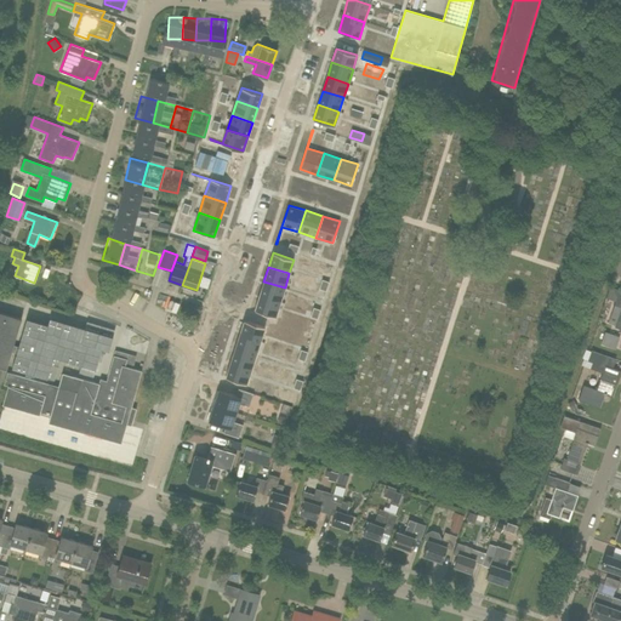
[(263,281),(260,295),(280,302),(285,288),(263,281)]
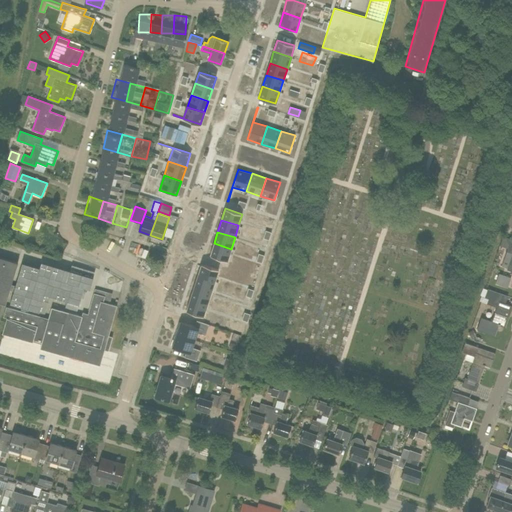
[(511,238),(503,235),(499,245),(508,248),(507,251),(511,252),(511,253),(507,269),(511,270),(511,271),(511,238)]
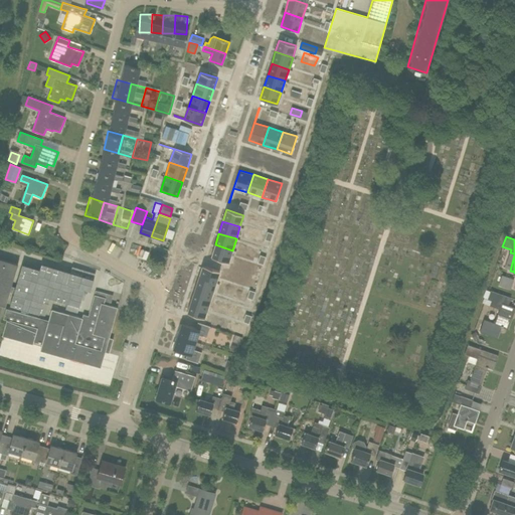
[(215,244),(211,256),(228,263),(232,250),(215,244)]
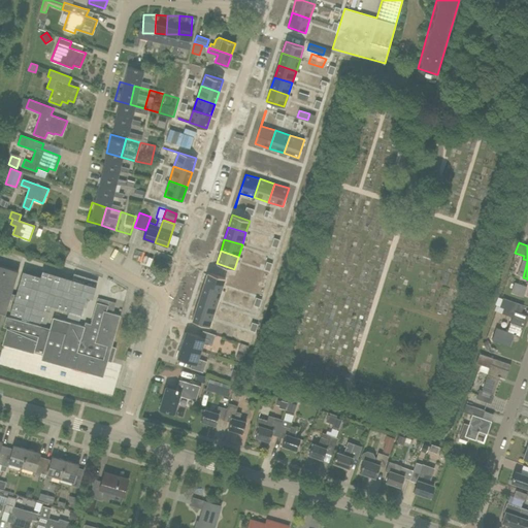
[(7,263),(3,277),(22,284),(26,268),(7,263)]
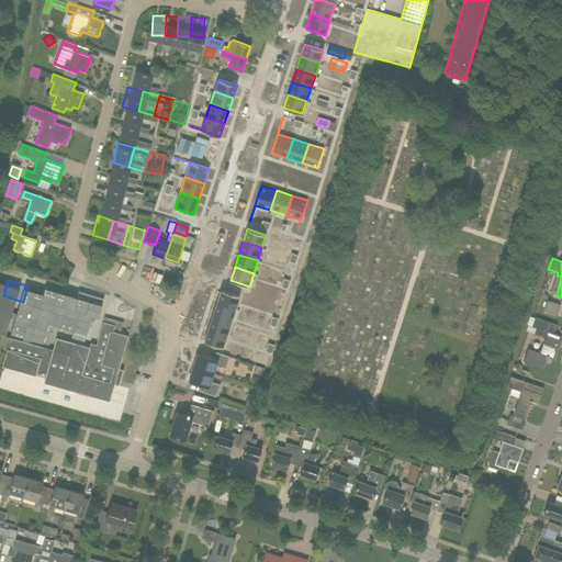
[(221,290),(216,302),(236,308),(239,295),(221,290)]
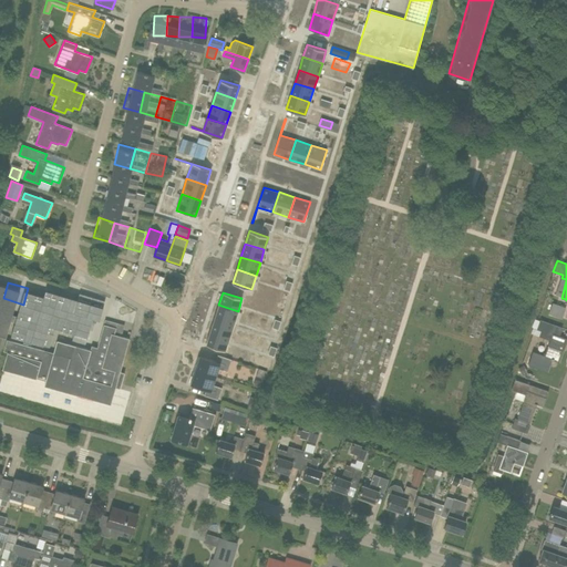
[(3,298),(0,309),(0,313),(19,319),(23,305),(3,298)]
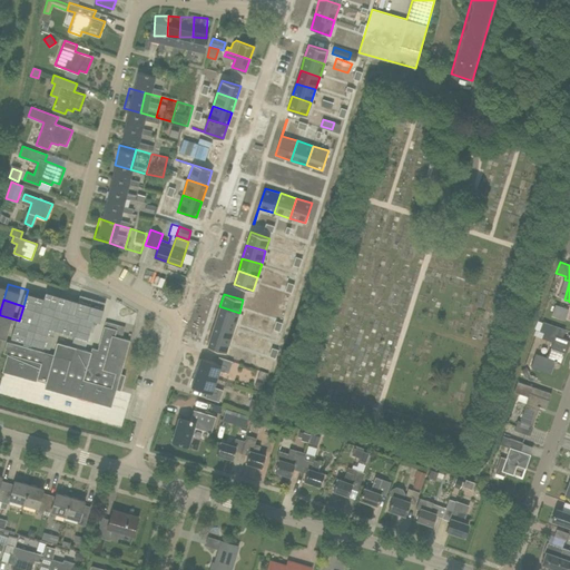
[(556,304),(552,315),(564,320),(568,310),(556,304)]
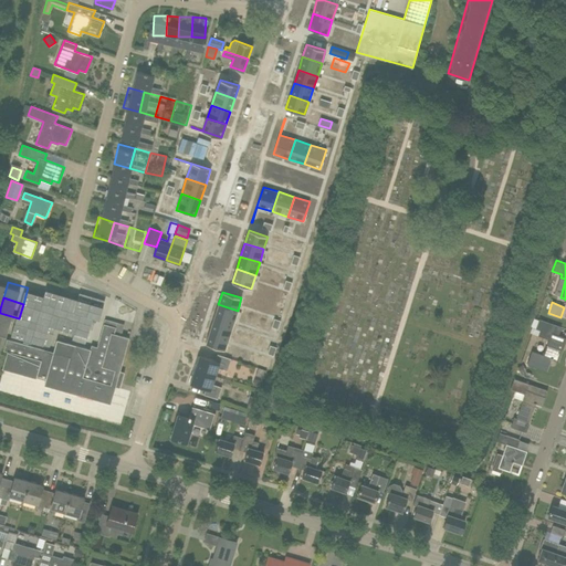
[(218,304),(215,317),(233,323),(238,311),(218,304)]
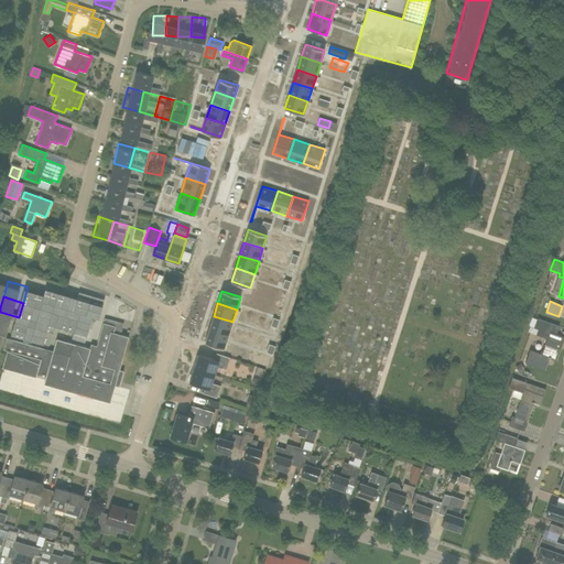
[(0,312),(0,329),(14,334),(19,317),(0,312)]
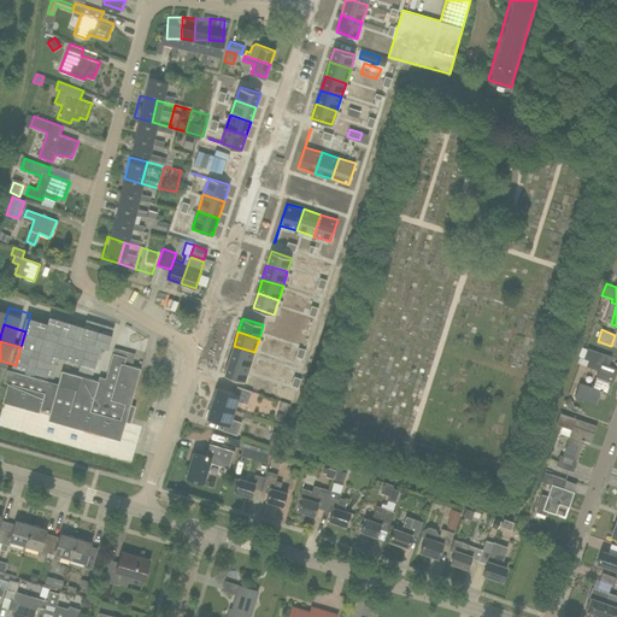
[(82,345),(76,365),(90,369),(97,348),(82,345)]
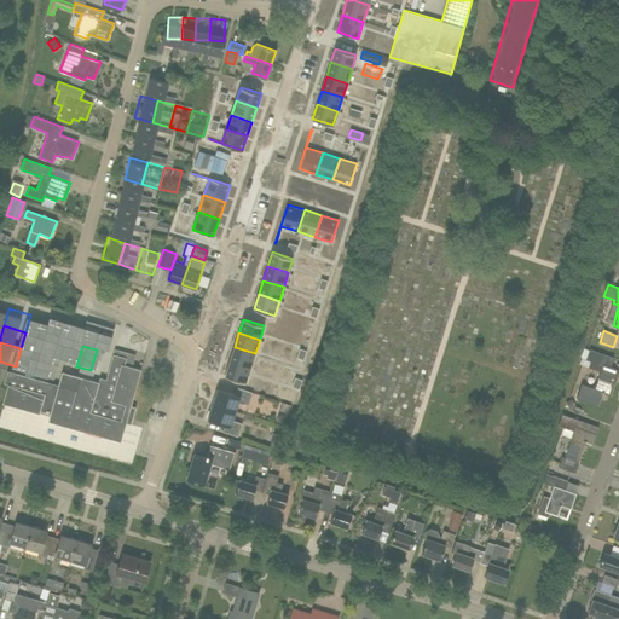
[(235,347),(230,362),(250,368),(255,353),(235,347)]
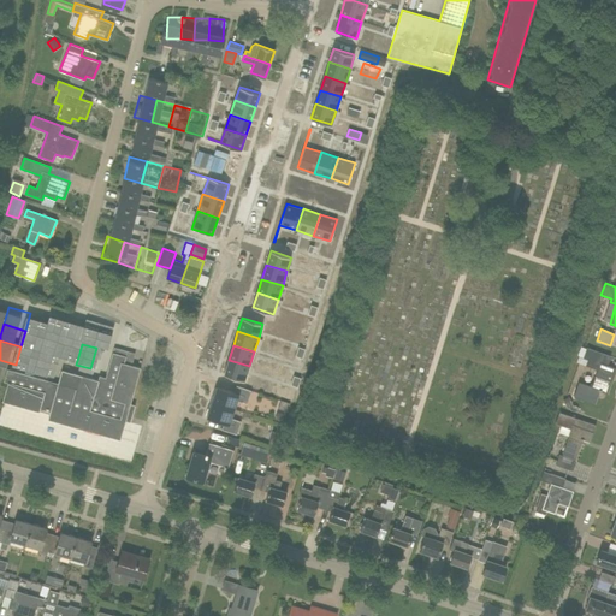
[(615,367),(606,365),(610,355),(587,347),(584,356),(587,359),(586,365),(597,368),(591,385),(579,381),(574,396),(594,403),(599,389),(606,392),(615,367)]
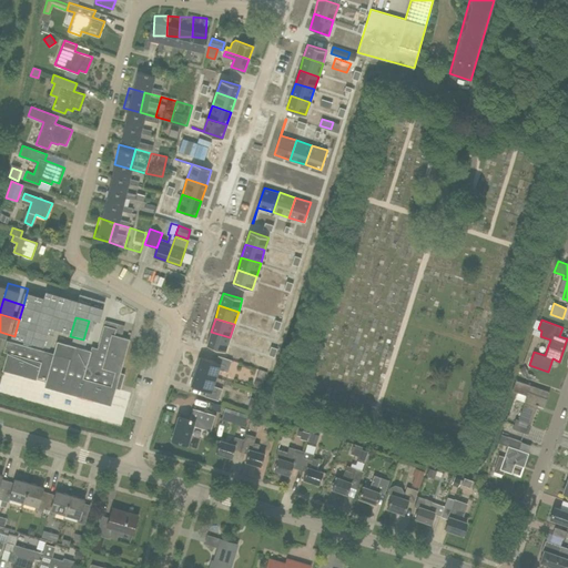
[(89,321),(83,340),(95,343),(101,324),(89,321)]
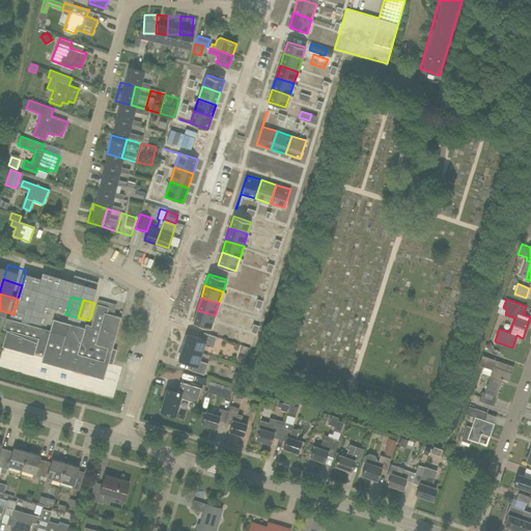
[(94,303),(89,320),(101,325),(106,307),(94,303)]
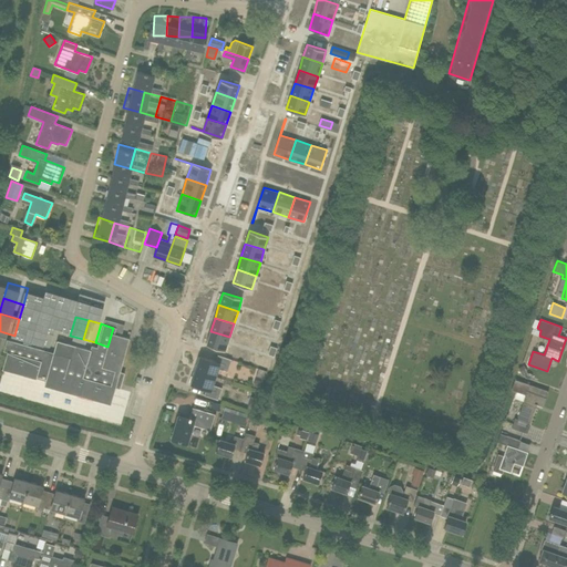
[(256,333),(257,326),(247,323),(245,330),(256,333)]
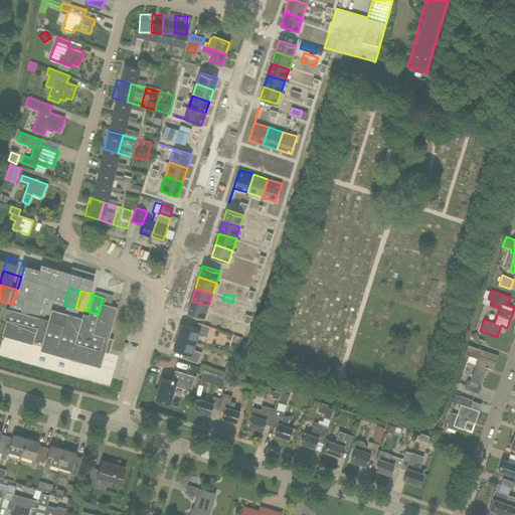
[(103,298),(98,315),(109,318),(114,301),(103,298)]
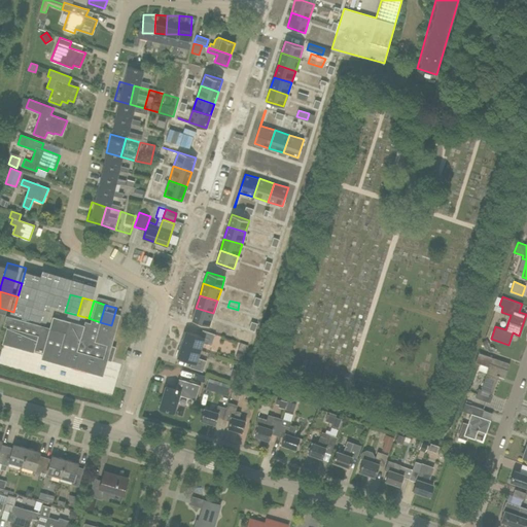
[(116,308),(111,325),(121,328),(127,311),(116,308)]
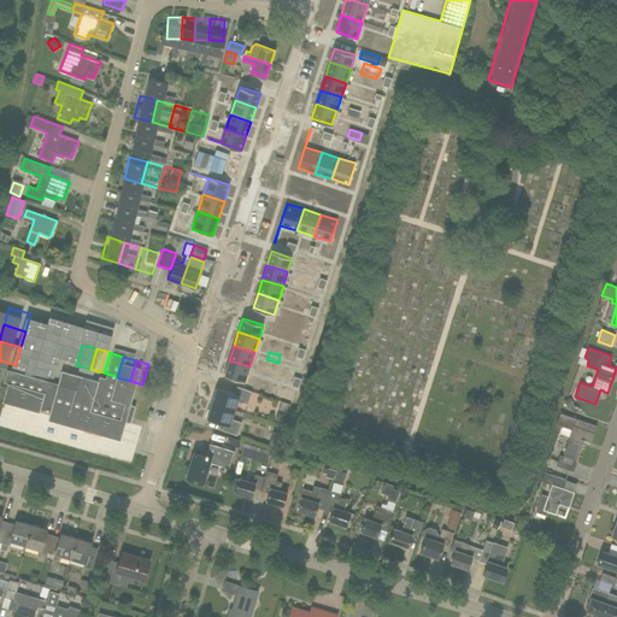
[(229,360),(224,374),(245,381),(250,366),(229,360)]
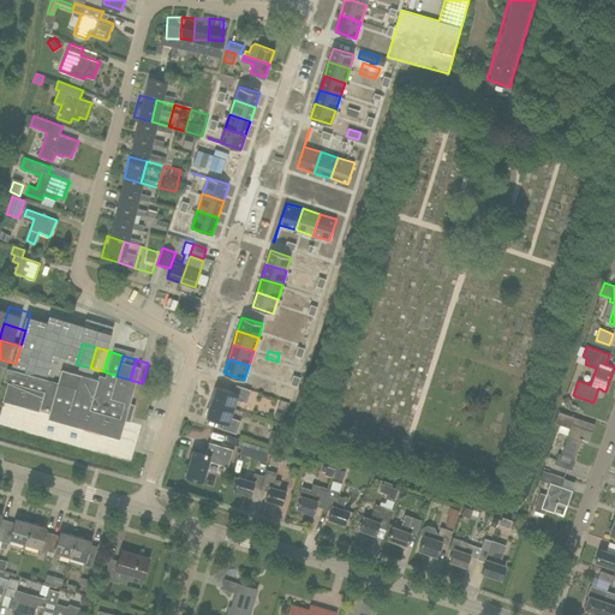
[(148,363),(142,383),(155,387),(161,366),(148,363)]
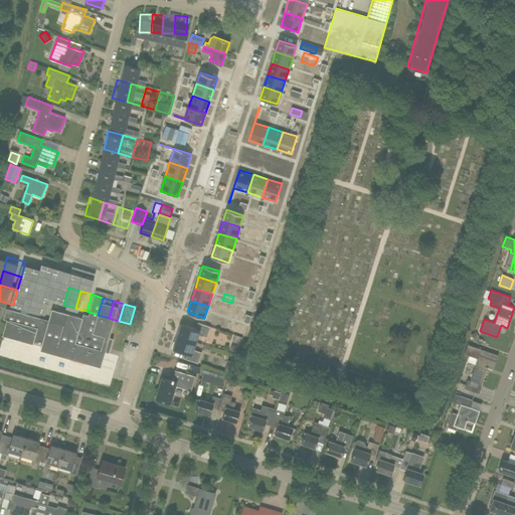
[(245,311),(230,306),(228,311),(243,316),(245,311)]
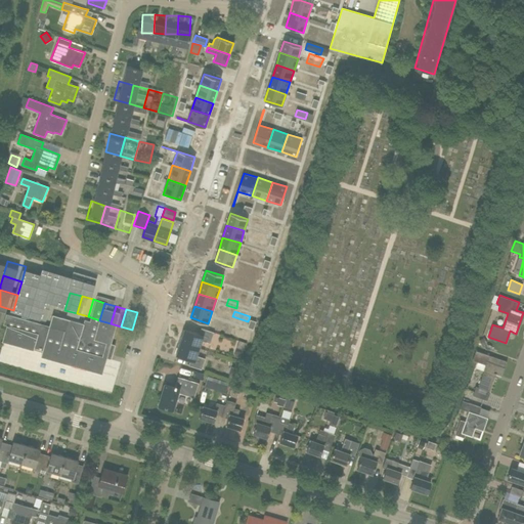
[(181,335),(179,341),(199,347),(202,340),(210,343),(212,338),(214,332),(201,328),(200,334),(191,331),(184,329),(183,329),(181,335)]
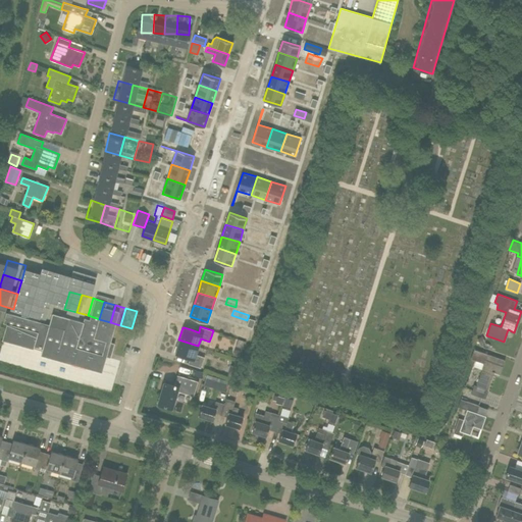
[(176,346),(174,352),(175,353),(184,355),(191,357),(189,363),(201,367),(203,362),(205,356),(196,354),(198,346),(178,340),(176,346)]
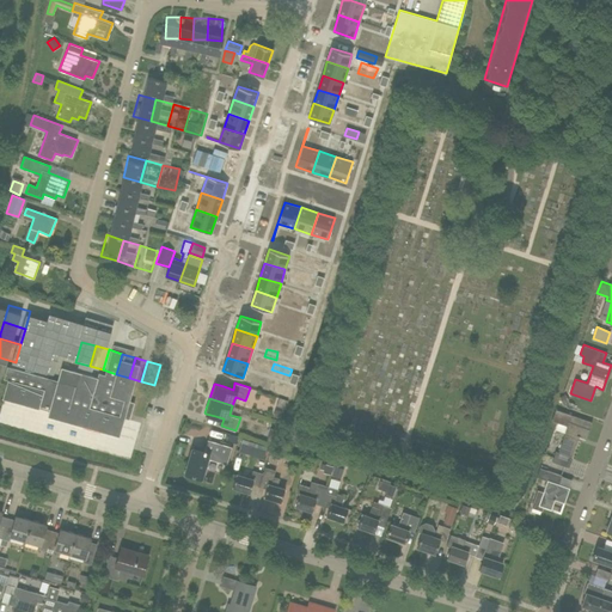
[(586,439),(589,428),(592,422),(556,409),(552,421),(567,426),(564,432),(565,432),(558,452),(556,452),(552,461),(568,467),(571,457),(579,436),(586,439)]
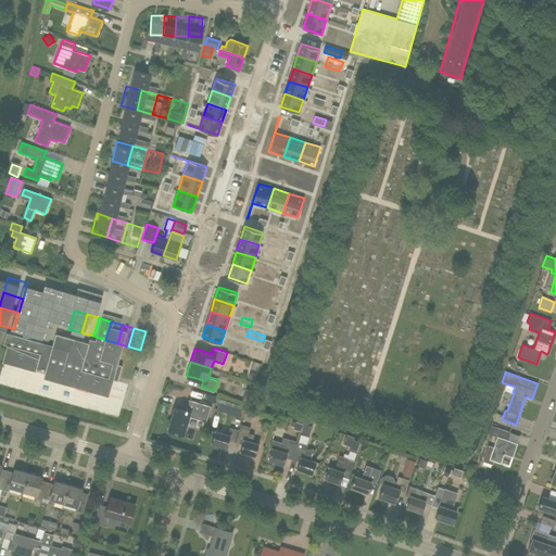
[(242,400),(248,402),(252,390),(247,388),(242,400)]
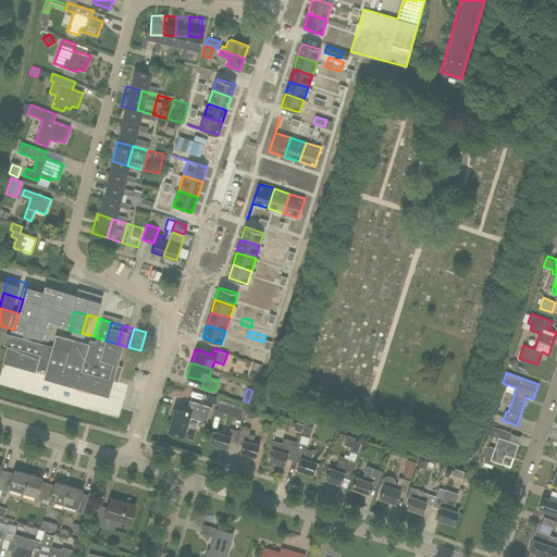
[(283,388),(281,396),(289,398),(292,392),(283,388)]
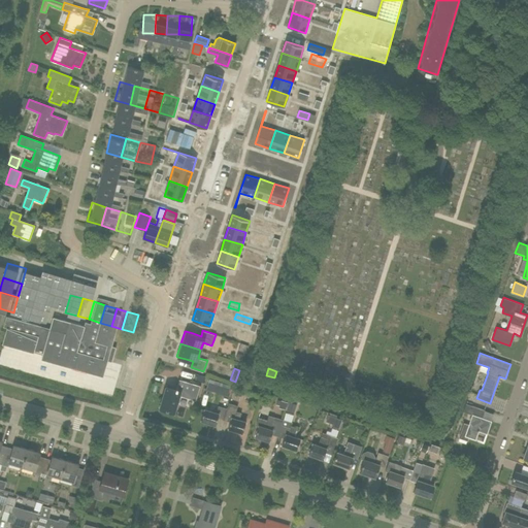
[(179,395),(195,400),(200,386),(178,378),(175,390),(166,387),(160,407),(174,413),(179,395)]
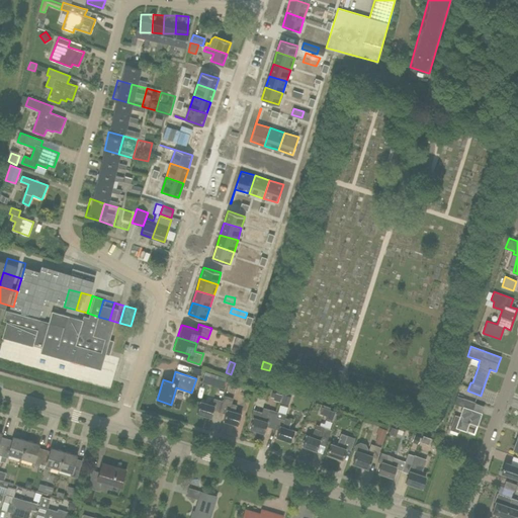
[(201,381),(225,389),(228,378),(205,371),(201,381)]
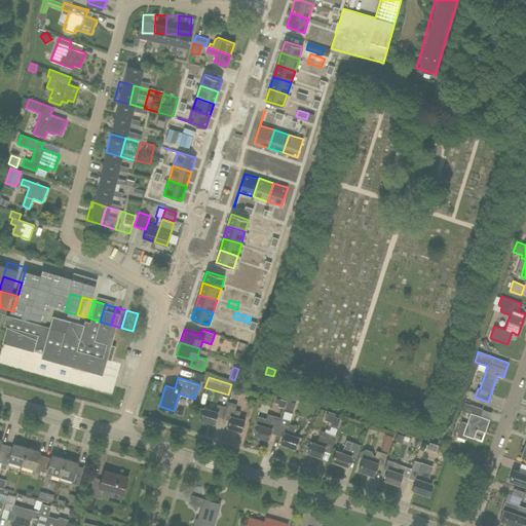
[(285,408),(286,401),(279,399),(277,407),(285,408)]
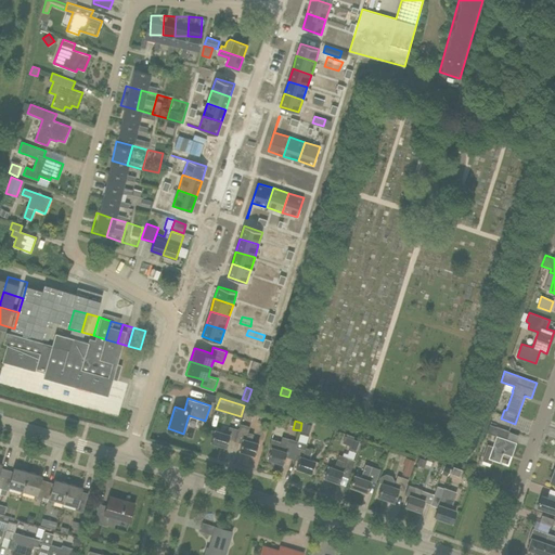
[(239,429),(235,441),(242,443),(240,450),(254,454),(258,442),(250,440),(253,434),(248,431),(249,426),(241,423),(239,429)]
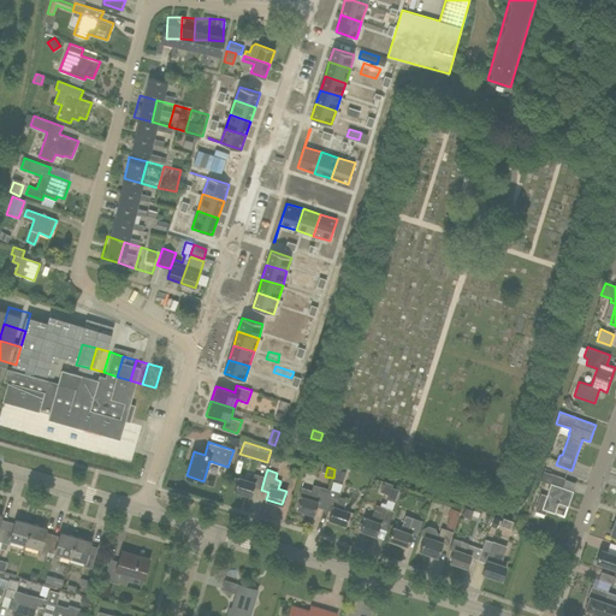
[(343,481),(347,472),(337,469),(333,479),(343,481)]
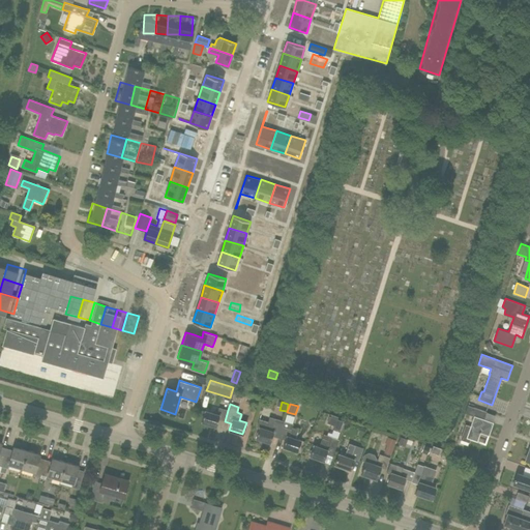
[(487,411),(478,408),(467,405),(465,413),(474,416),(467,438),(477,441),(480,432),(489,435),(493,422),(483,419),(487,411)]
